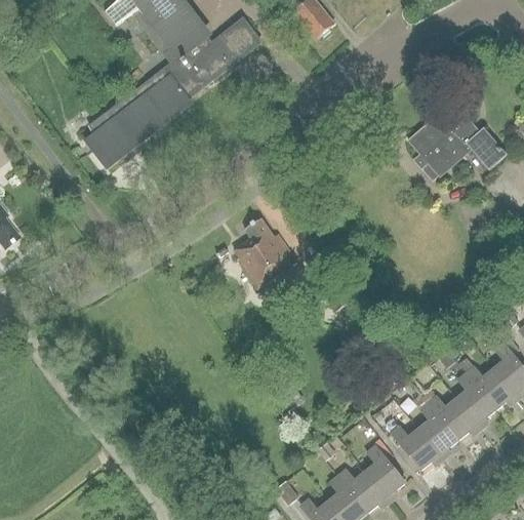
[(262,40),(244,16),(212,41),(208,35),(209,34),(183,0),(115,0),(106,8),(117,23),(134,11),(172,61),(164,68),(169,75),(156,85),(151,78),(91,123),(97,131),(87,138),(107,165),(191,100),(189,96),(187,94),(201,83),(203,85),(239,57),(235,51),(242,45),(247,50),(262,40)]
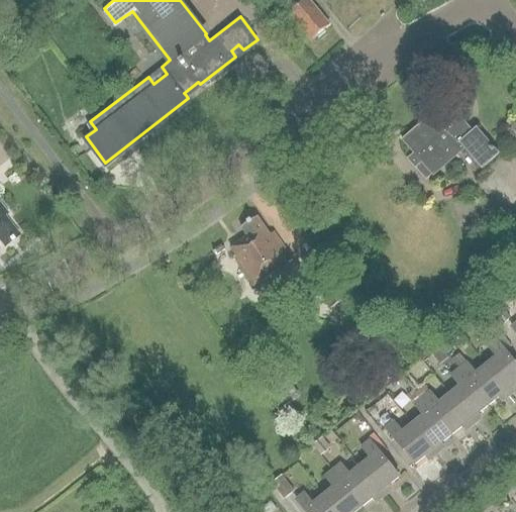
[(303,22),(313,35),(327,24),(318,11),(319,10),(312,0),(289,0),(295,7),(290,11),(300,24),(303,22)]
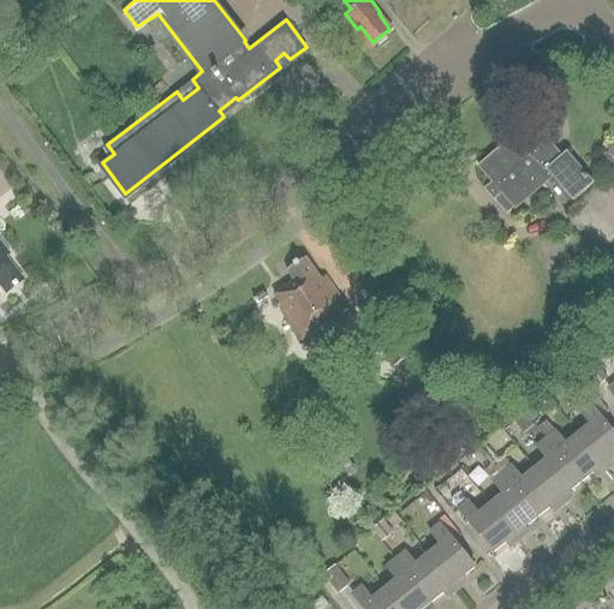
[(532,120),(482,163),(495,178),(486,186),(507,210),(553,171),(574,195),(594,178),(567,148),(561,154),(532,120)]
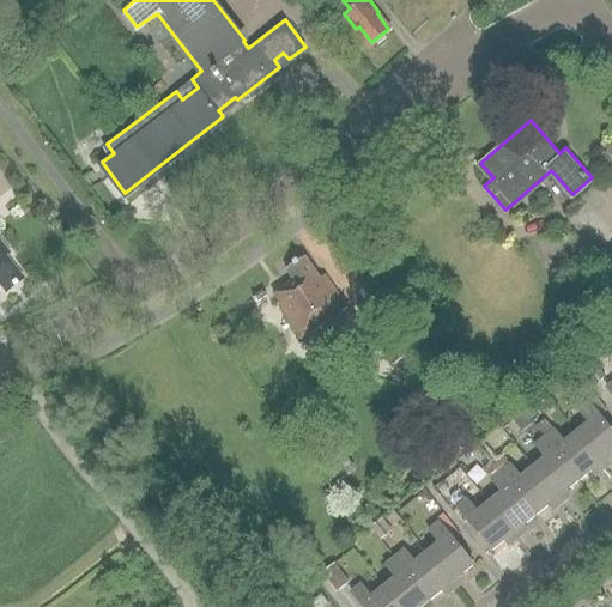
[(0,238),(0,279),(6,286),(22,274),(5,252),(8,249),(0,238)]
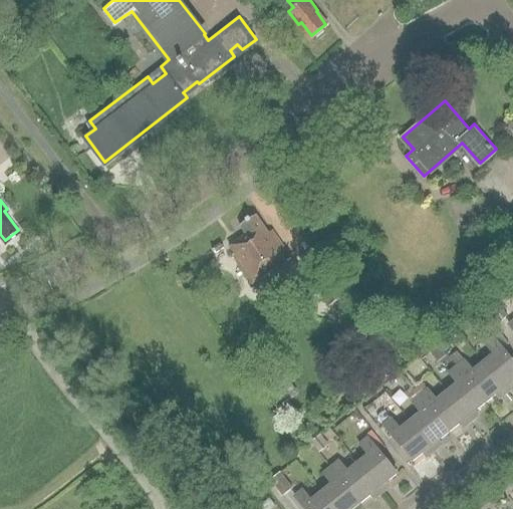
[(234,253),(253,281),(291,255),(273,228),(269,231),(256,212),(240,223),(246,231),(230,242),(236,251),(234,253)]
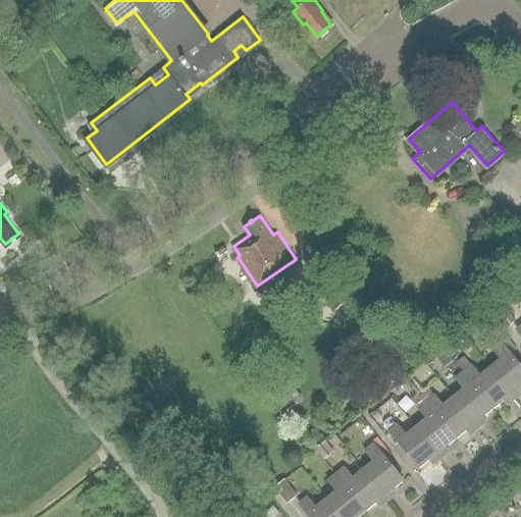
[(217,248),(221,253),(227,248),(223,243),(217,248)]
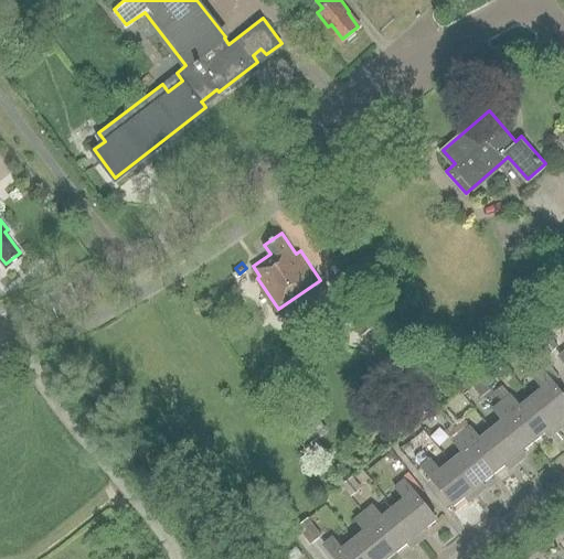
[(531,332),(547,352),(557,344),(541,324),(531,332)]
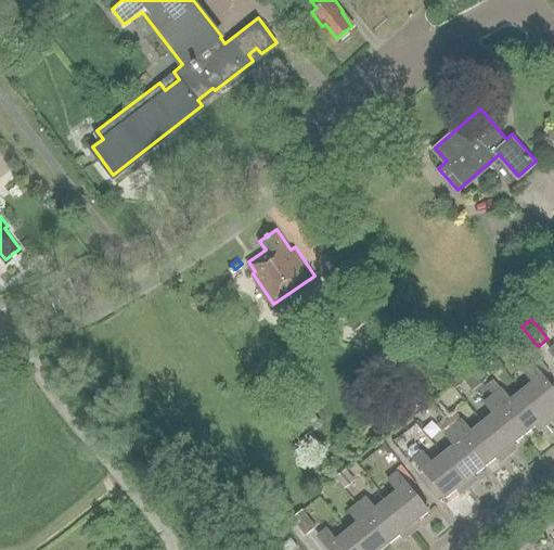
[(533,381),(523,389),(548,421),(553,416),(553,409),(553,388),(542,373),(550,368),(540,356),(532,361),(524,369),(533,381)]
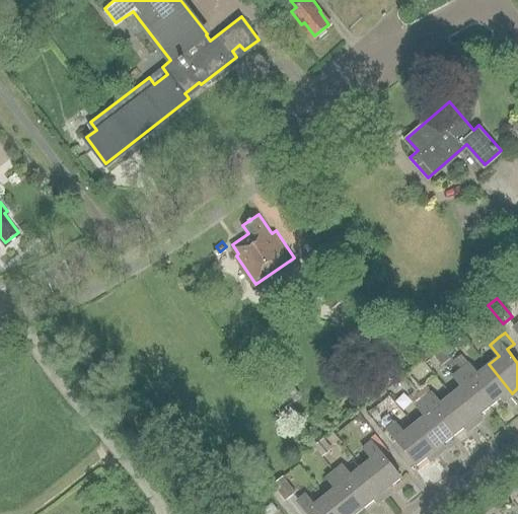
[(435,352),(442,362),(451,355),(444,345),(435,352)]
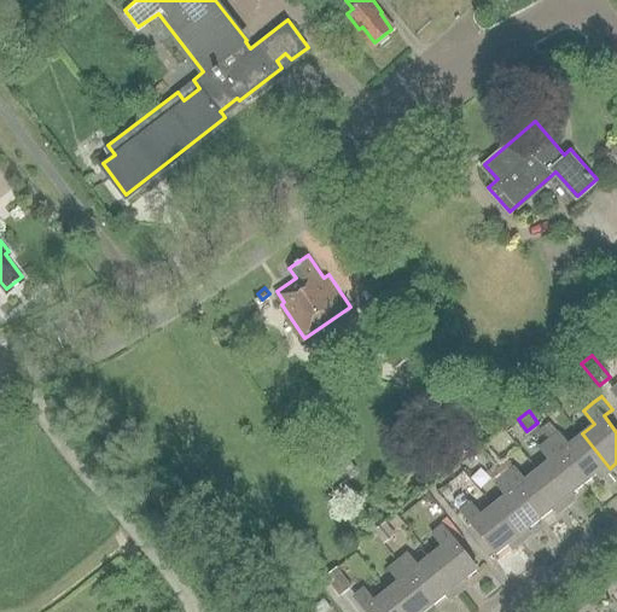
[(610,468),(582,433),(569,443),(559,431),(549,438),(583,482),(597,471),(601,476),(610,468)]
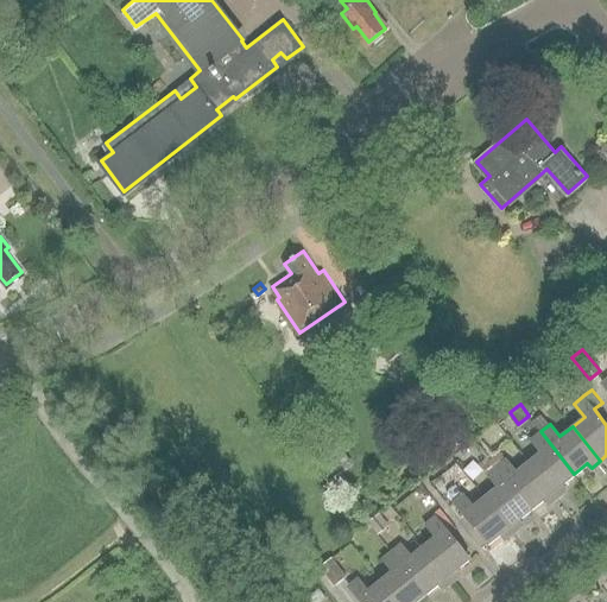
[(574,474),(541,431),(531,438),(542,451),(530,461),(558,494),(567,487),(563,482),(574,474)]
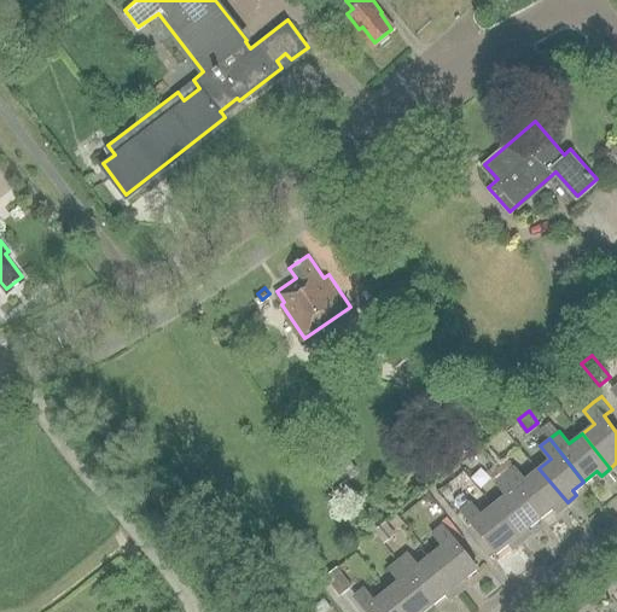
[(568,502),(539,468),(525,479),(514,466),(506,472),(540,517),(552,506),(557,511),(568,502)]
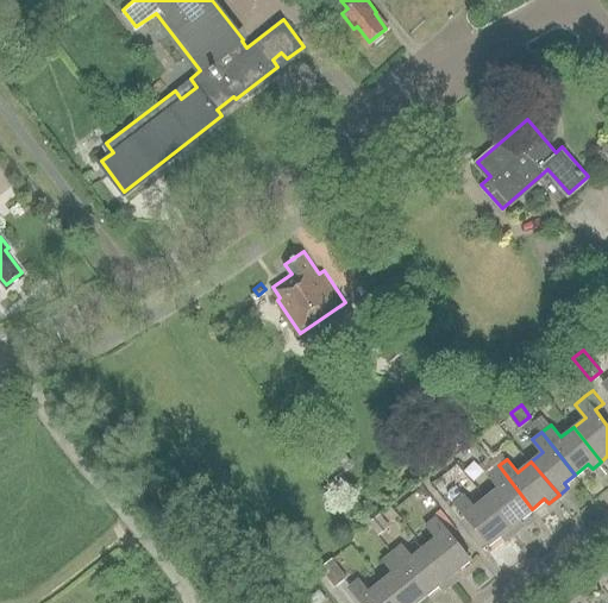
[(532,509),(499,465),(488,473),(499,487),(488,496),(514,531),(524,523),(519,519),(532,509)]
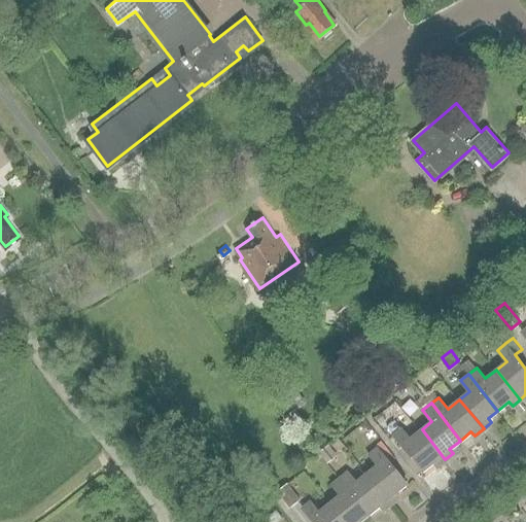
[(436,465),(445,459),(422,429),(410,438),(401,427),(392,433),(421,471),(433,461),(436,465)]
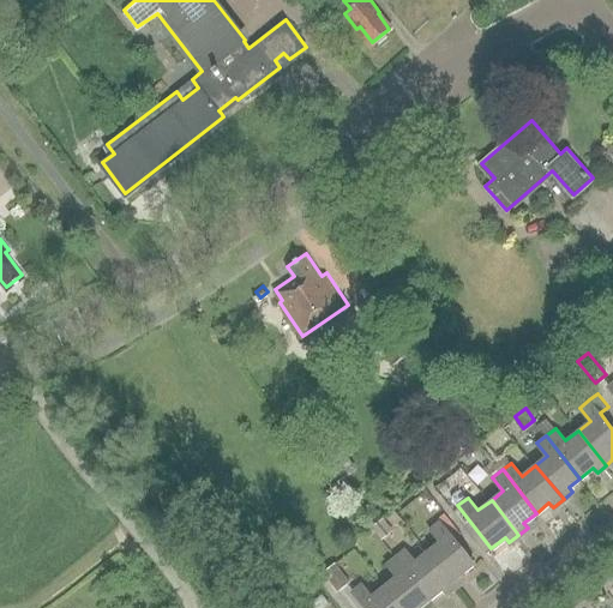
[(445,511),(437,517),(440,521),(452,536),(461,530),(445,511)]
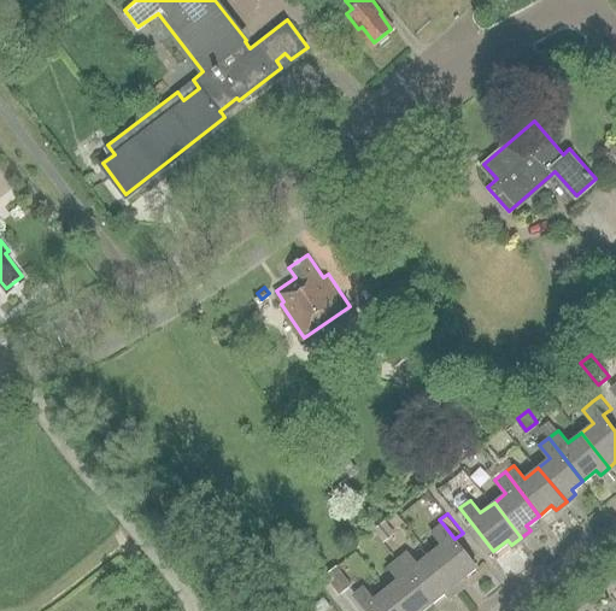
[(382,521),(374,526),(385,539),(392,533),(382,521)]
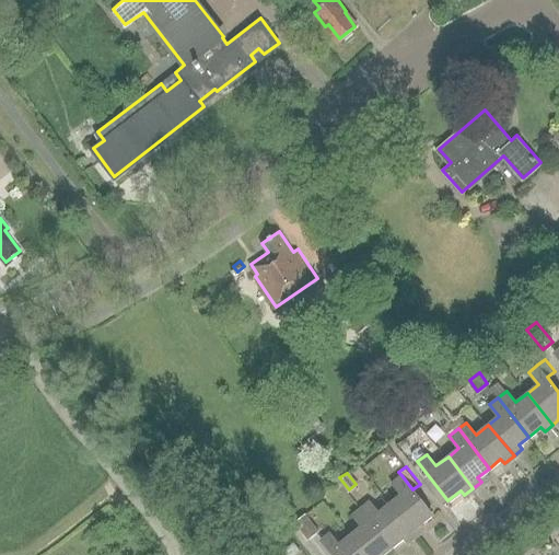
[(391,501),(416,533),(424,527),(420,522),(431,513),(412,489),(402,475),(392,482),(402,494),(391,501)]
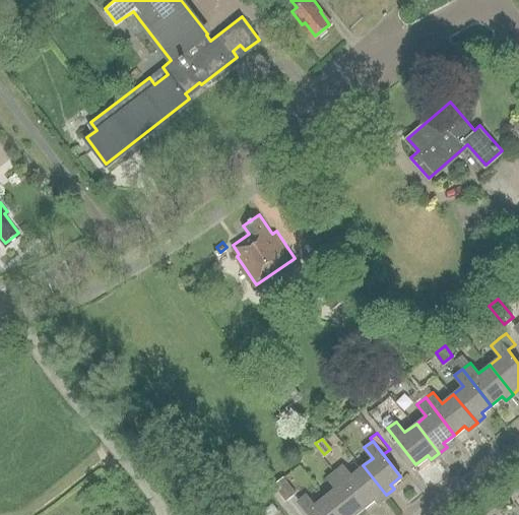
[(386,495),(363,465),(351,474),(343,463),(335,470),(363,506),(374,497),(378,502),(386,495)]
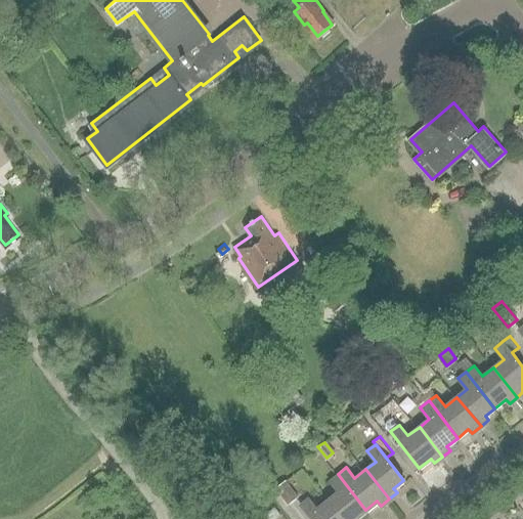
[(328,499),(344,518),(357,518),(356,517),(365,510),(338,474),(330,480),(338,491),(328,499)]
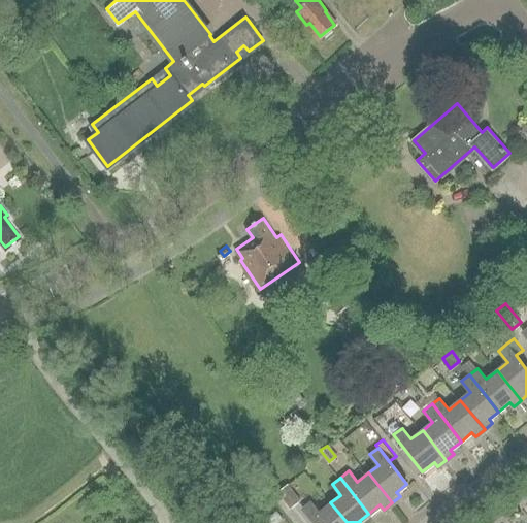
[(278,489),(292,505),(301,497),(288,482),(278,489)]
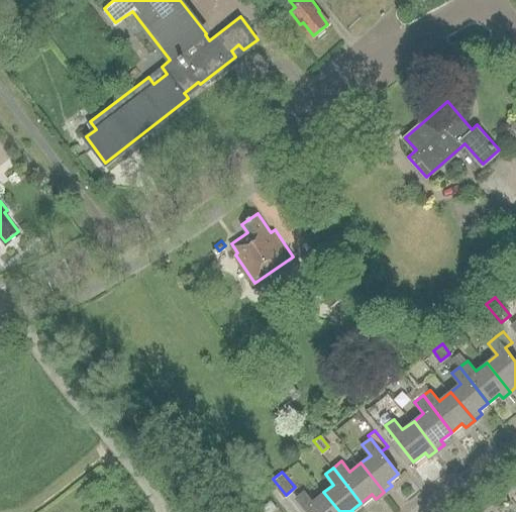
[(339,511),(323,492),(313,501),(304,490),(295,497),(306,511),(339,511)]
